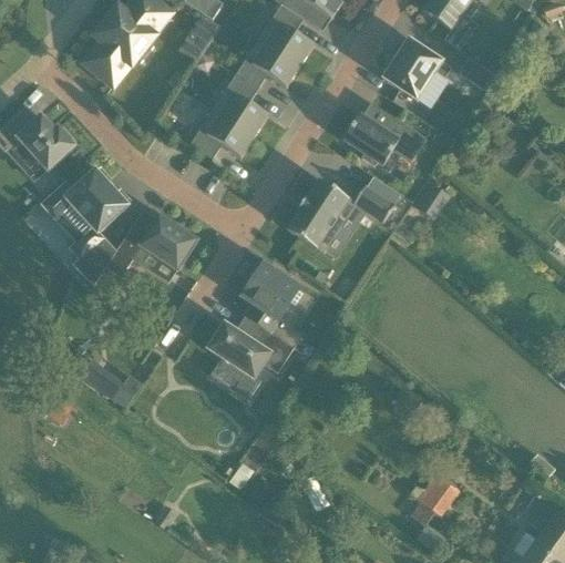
[(101,42),(89,58),(96,63),(95,65),(109,77),(110,74),(119,81),(139,55),(143,59),(142,61),(143,62),(155,45),(155,44),(153,47),(149,42),(173,12),(156,0),(134,0),(131,4),(127,9),(119,1),(91,36),(101,42)]
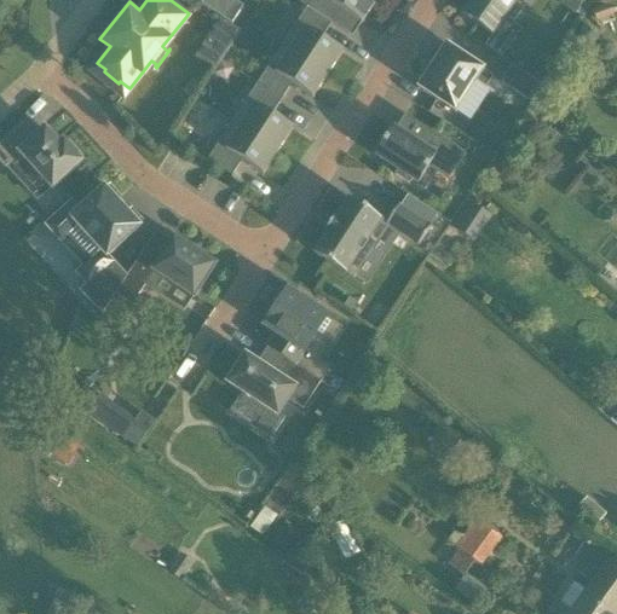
[(203,0),(202,1),(232,22),(244,4),(238,0),(203,0)]
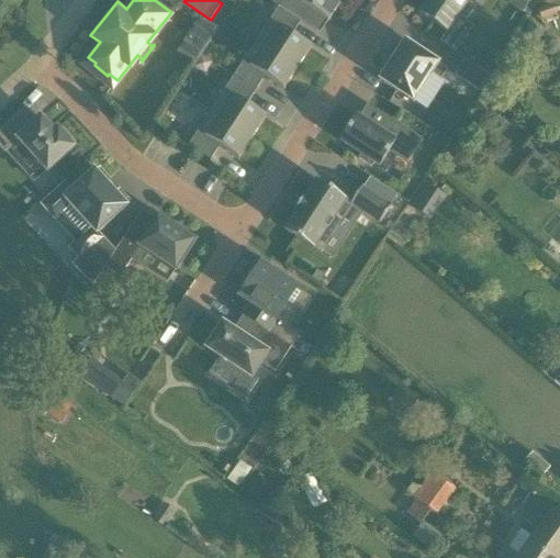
[(276,0),(280,3),(302,18),(311,6),(302,0),(276,0)]
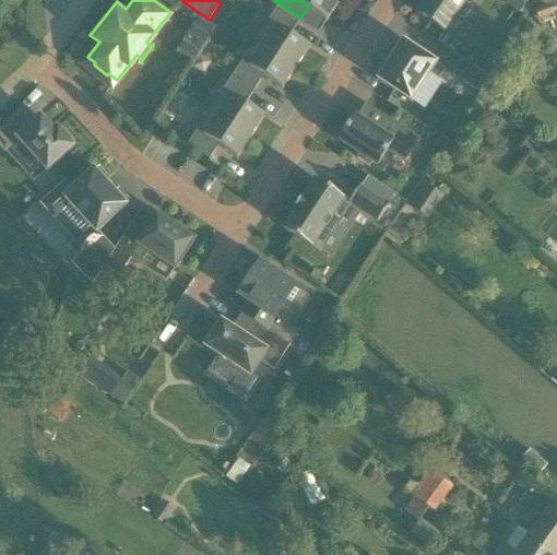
[(300,0),(309,6),(328,18),(339,0),(300,0)]
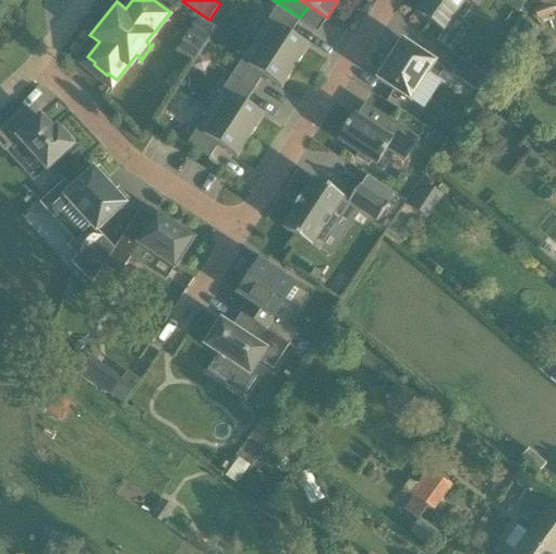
[(428,0),(421,12),(448,28),(458,13),(466,17),(475,2),(471,0),(428,0)]
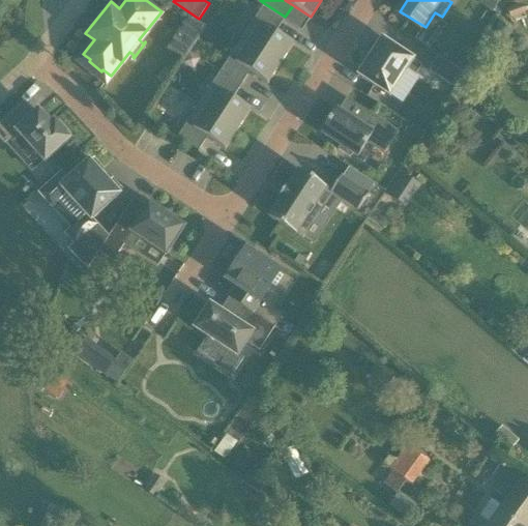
[(481,0),(494,9),(500,0),(481,0)]
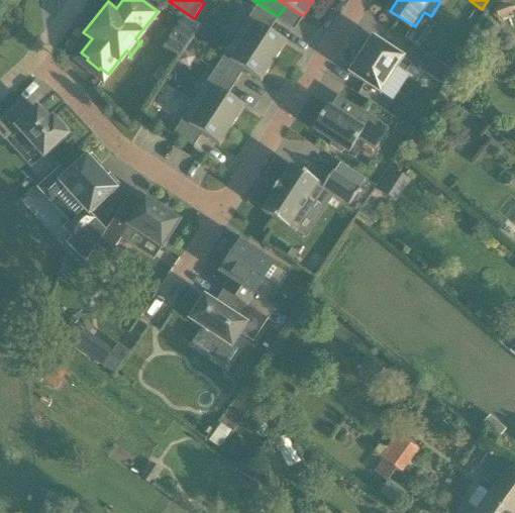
[(249,16),(270,29),(278,16),(258,3),(249,16)]
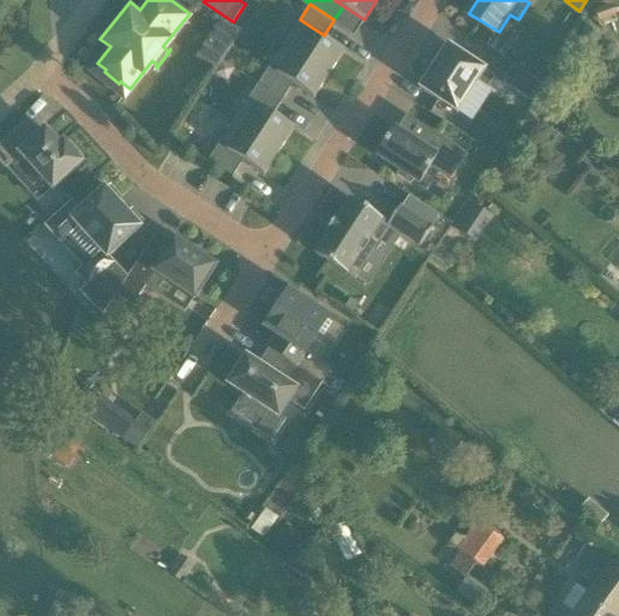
[(300,20),(284,43),(330,72),(345,49),(324,35),(300,20)]
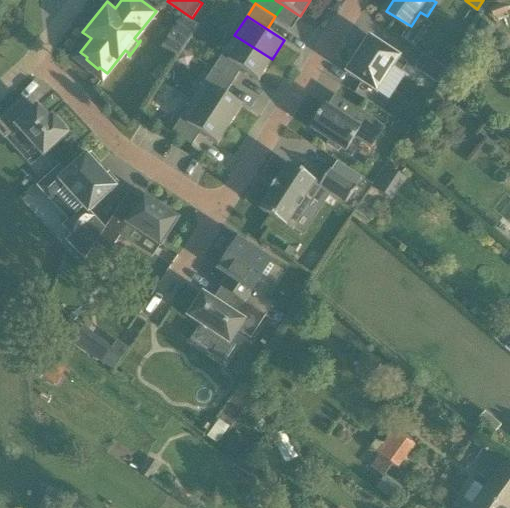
[(234,35),(222,53),(242,67),(260,78),(272,59),(234,35)]
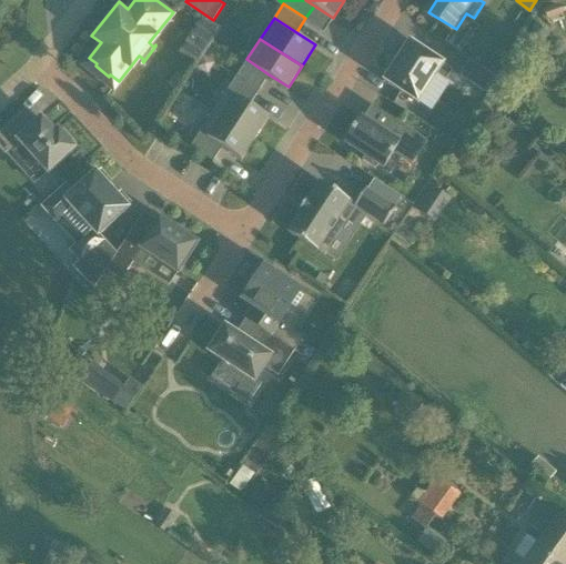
[(388,72),(385,78),(420,100),(438,71),(447,78),(454,67),(411,39),(398,57),(395,54),(385,70),(388,72)]
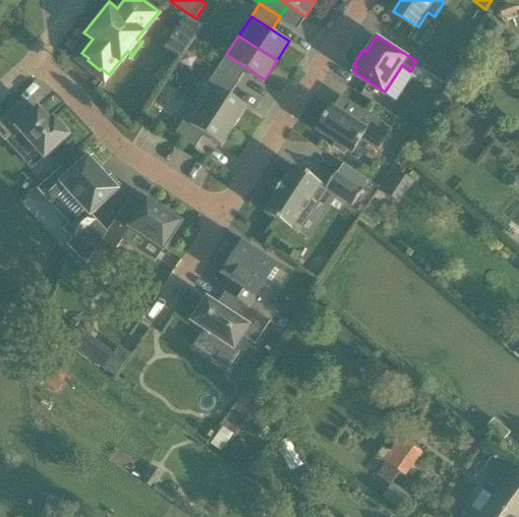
[(431,52),(422,66),(448,82),(457,68),(431,52)]
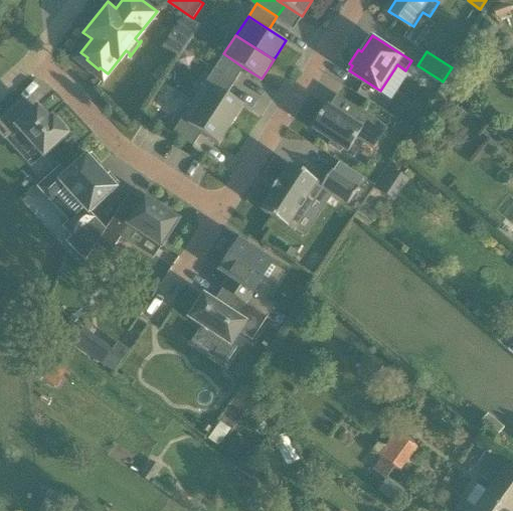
[(215,66),(235,80),(243,67),(230,58),(223,53),(215,66)]
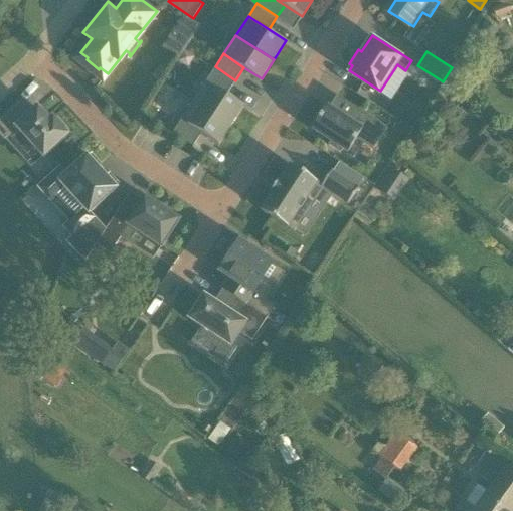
[(215,66),(206,79),(227,93),(235,80),(215,66)]
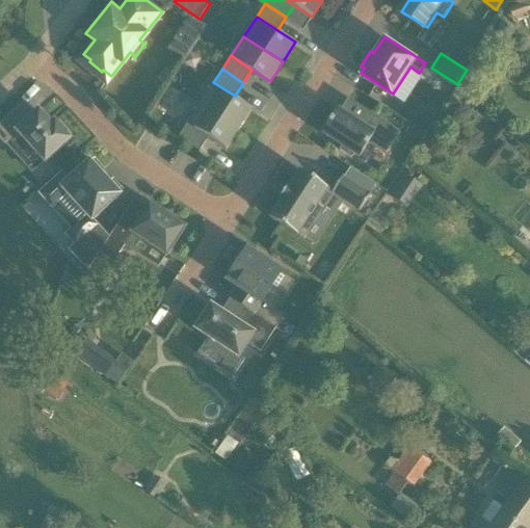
[(201,102),(240,128),(253,108),(235,96),(213,82),(201,102)]
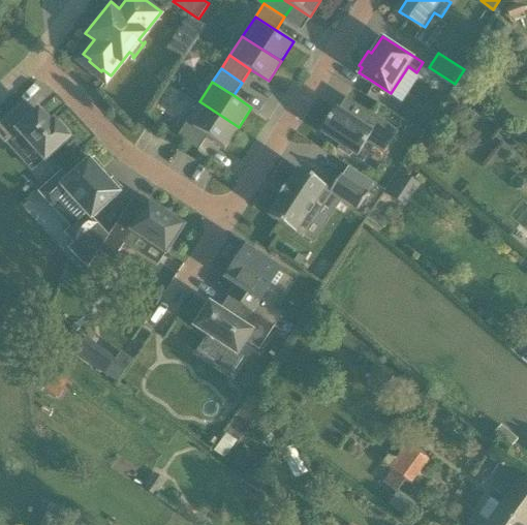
[(22,101),(0,121),(0,134),(6,141),(9,137),(13,142),(21,135),(41,158),(44,156),(47,158),(71,135),(69,133),(71,130),(61,119),(58,122),(56,120),(53,122),(39,107),(33,114),(22,101)]
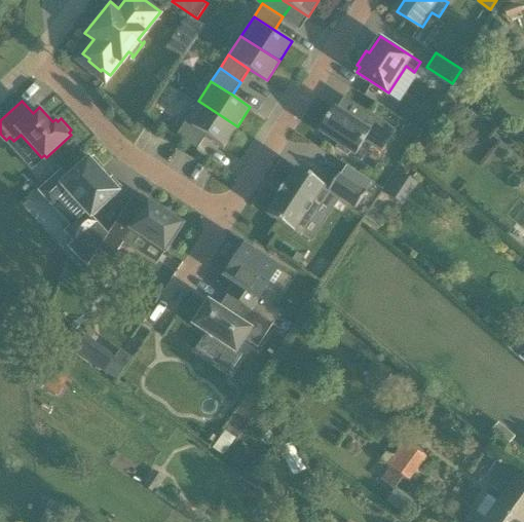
[(225,145),(237,126),(198,101),(186,120),(207,134),(225,145)]
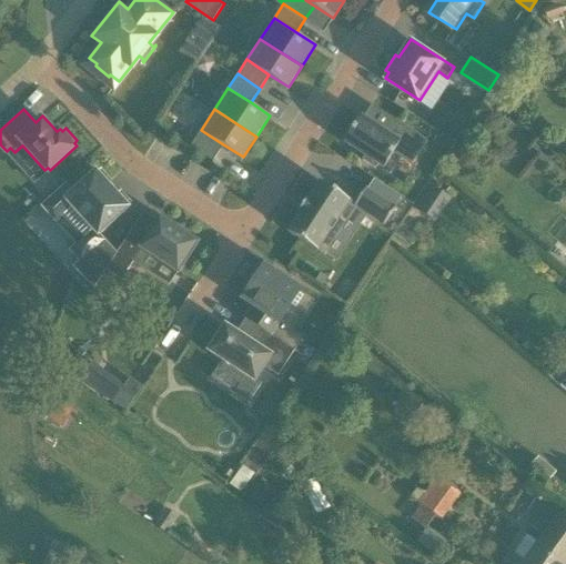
[(395,150),(414,162),(428,138),(400,119),(392,132),(363,113),(346,140),(366,153),(364,157),(377,165),(380,161),(385,165),(395,150)]
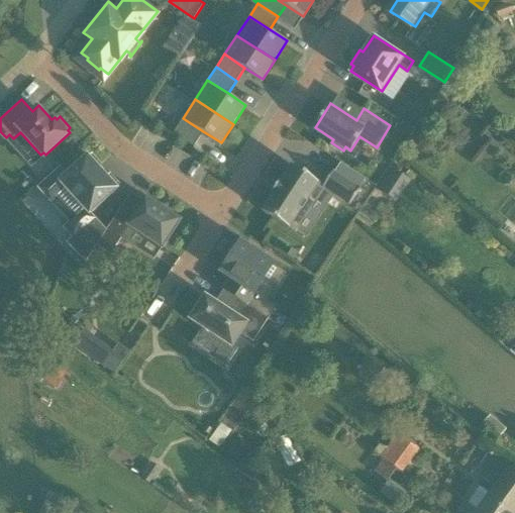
[(183,118),(175,131),(195,144),(203,131),(190,122),(183,118)]
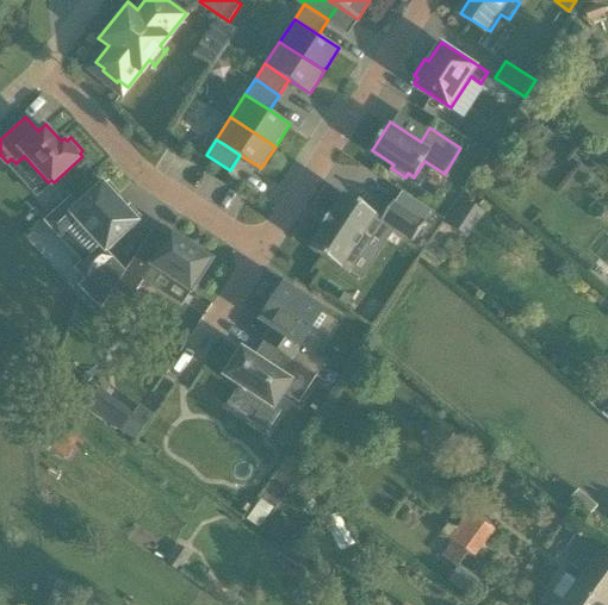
[(62,235),(79,220),(100,244),(78,266),(88,278),(82,284),(92,295),(103,304),(126,269),(109,250),(141,220),(137,218),(141,214),(131,205),(129,207),(116,194),(119,192),(110,181),(107,184),(104,181),(80,204),(73,195),(47,218),(62,235)]
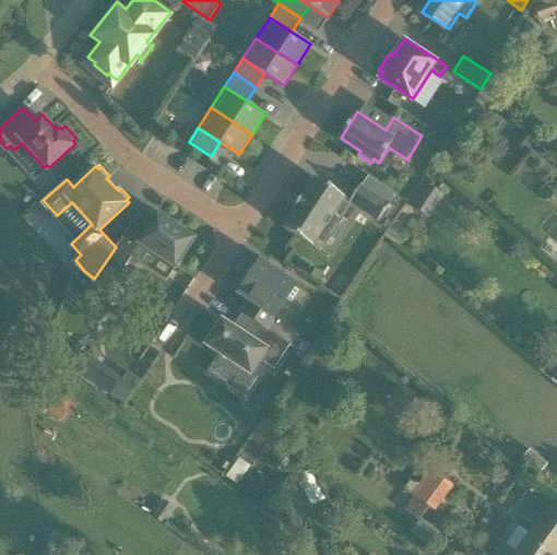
[(362,182),(351,200),(380,219),(391,202),(390,201),(396,191),(369,174),(363,184),(362,182)]
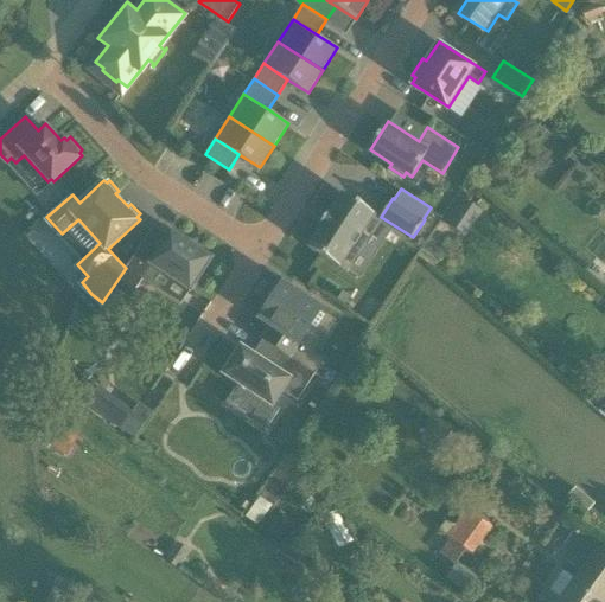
[(342,262),(346,266),(374,224),(368,221),(375,211),(343,190),(331,207),(330,207),(318,224),(320,225),(309,243),(339,264),(342,262)]
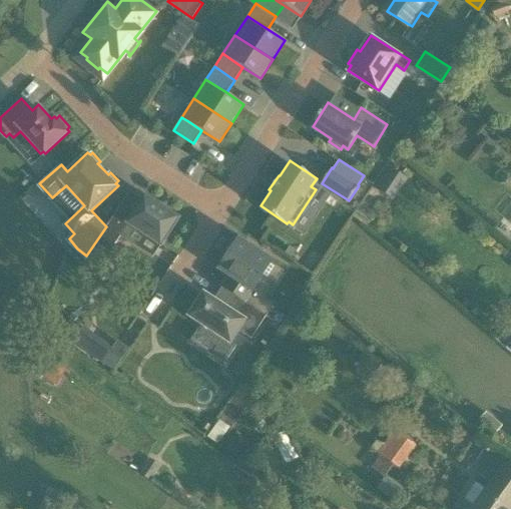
[(166,208),(145,195),(134,212),(121,204),(97,241),(111,250),(121,234),(130,240),(137,228),(161,244),(178,217),(175,215),(177,212),(167,206),(166,208)]
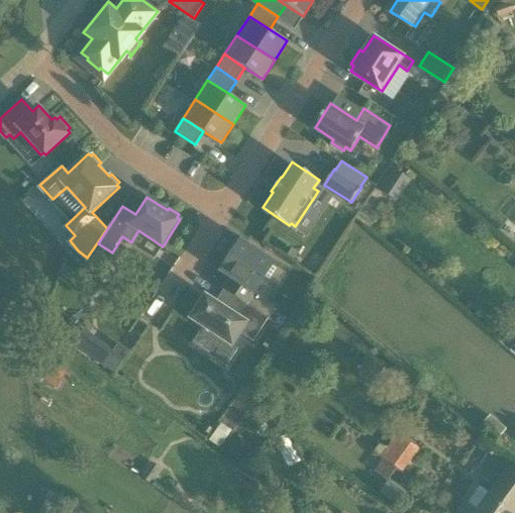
[(361,217),(385,232),(394,216),(377,206),(370,202),(361,217)]
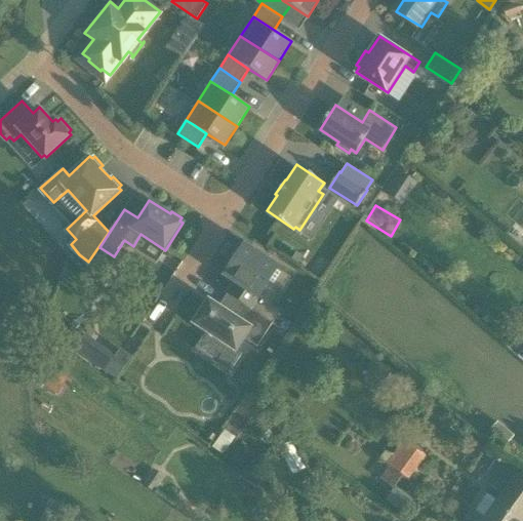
[(273,284),(269,281),(279,266),(267,258),(269,255),(258,249),(256,251),(245,244),(225,274),(236,281),(229,291),(243,302),(274,321),(282,309),(265,297),(273,284)]
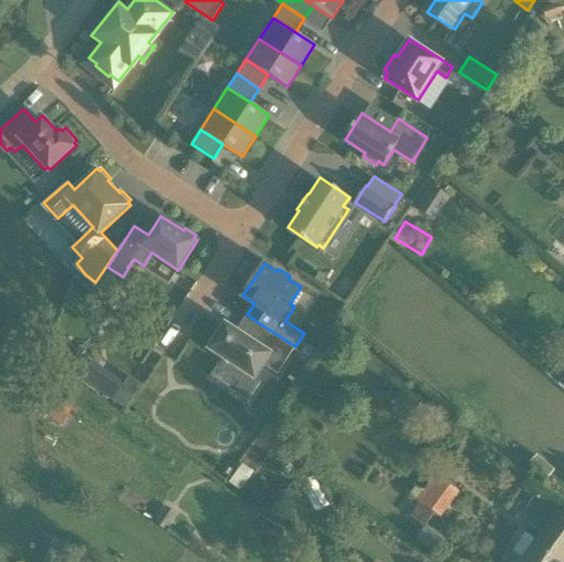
[(209,347),(226,358),(215,376),(230,386),(242,368),(254,376),(264,362),(278,372),(295,346),(262,325),(252,340),(225,322),(209,347)]
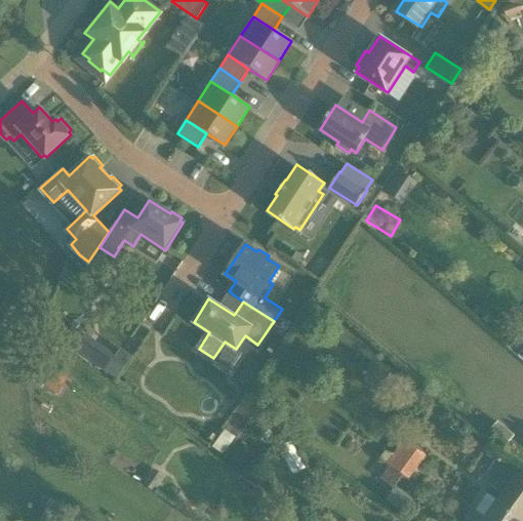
[(104,342),(91,358),(107,368),(118,352),(104,342)]
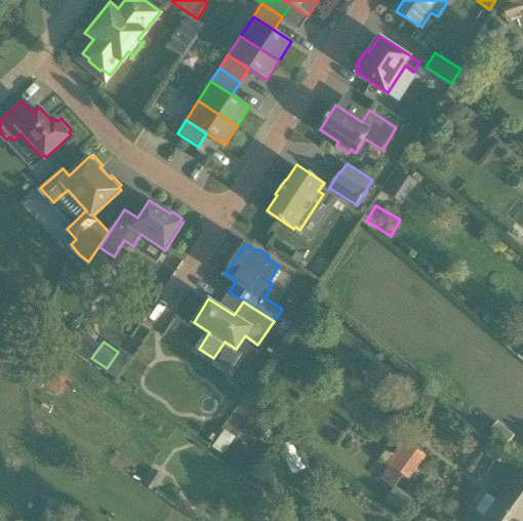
[(379,360),(366,376),(384,390),(396,373),(379,360)]
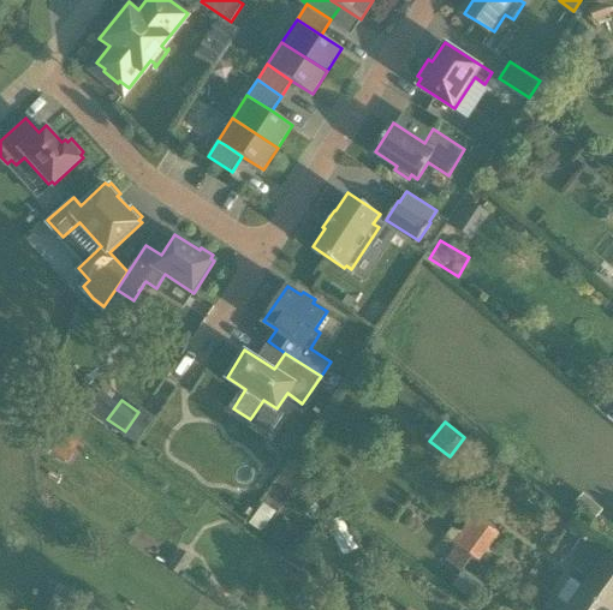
[(329,426),(315,443),(325,450),(339,434),(329,426)]
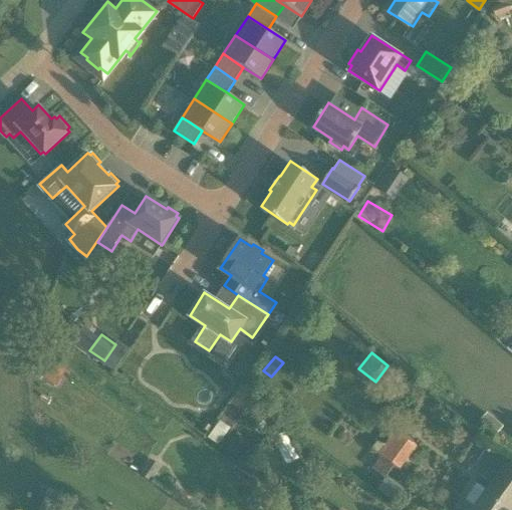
[(399,431),(382,454),(402,467),(418,445),(399,431)]
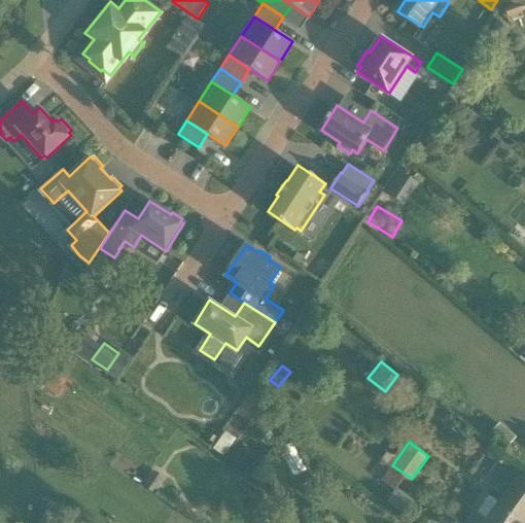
[(487,518),(474,509),(463,522),(524,522),(524,474),(521,472),(509,463),(500,458),(490,472),(492,484),(505,493),(487,518)]
